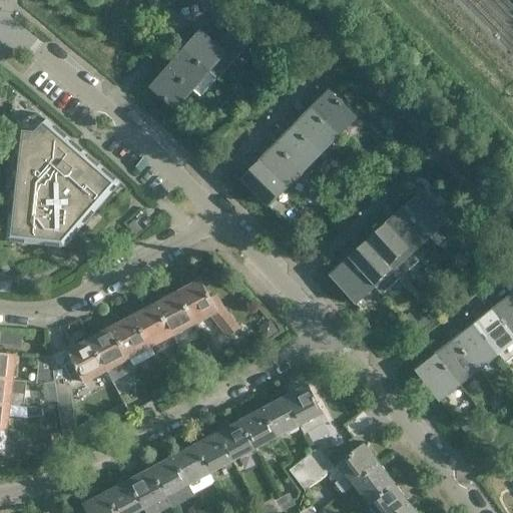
[(208,14),(214,7),(205,0),(200,0),(197,4),(208,14)]
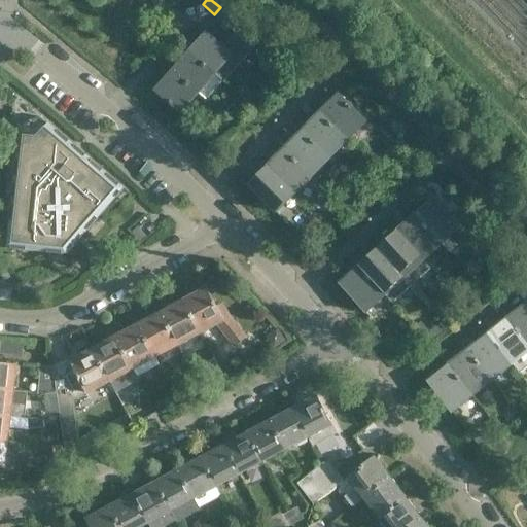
[(225,33),(236,21),(229,14),(218,27),(225,33)]
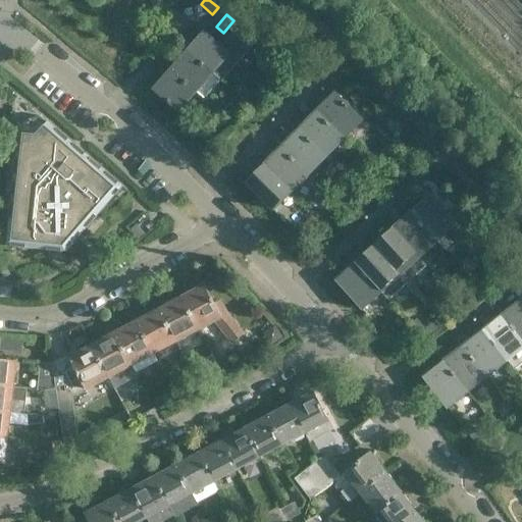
[(229,38),(240,25),(233,20),(223,33),(229,38)]
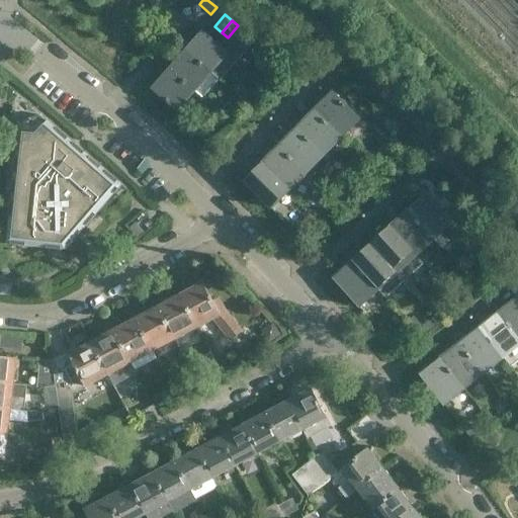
[(203,32),(185,53),(210,74),(211,73),(221,80),(255,39),(238,25),(228,37),(222,32),(214,26),(207,35),(203,32)]
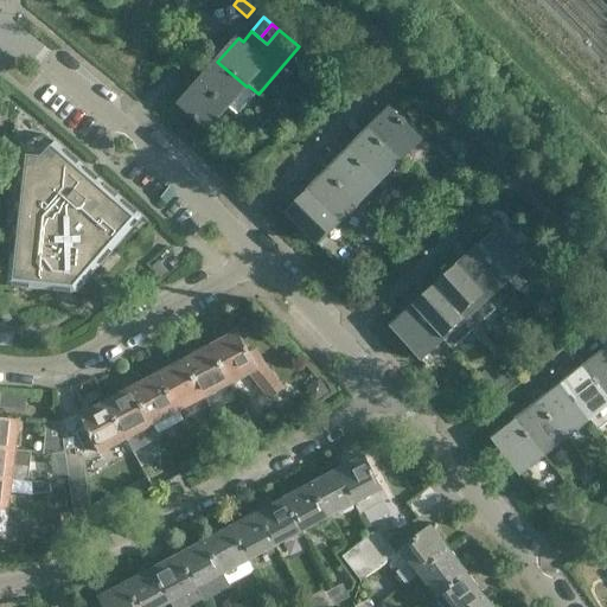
[(228,108),(247,87),(217,62),(198,83),(228,108)]
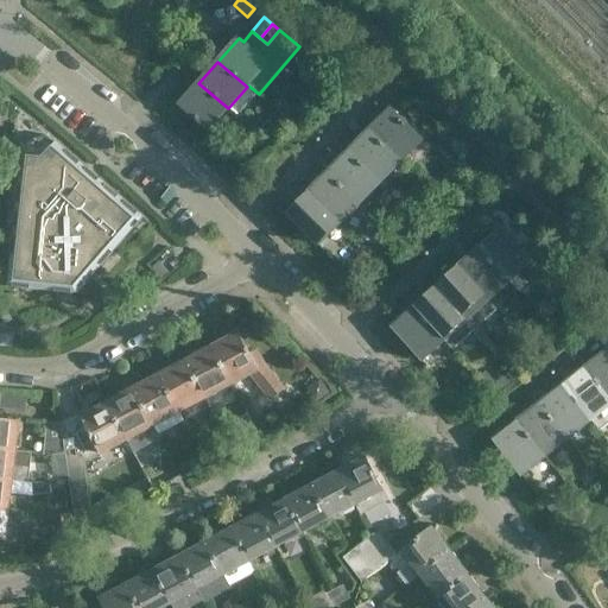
[(209,131),(228,108),(198,83),(179,106),(209,131)]
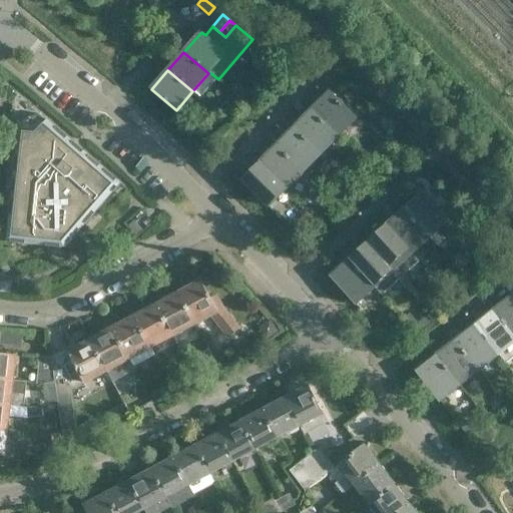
[(312,109),(339,135),(357,117),(330,91),(312,109)]
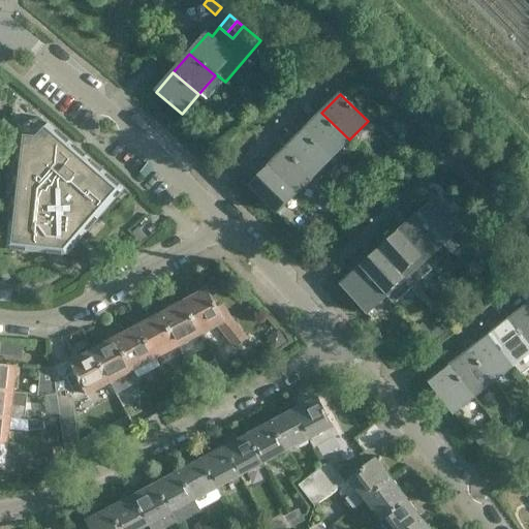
[(332,158),(349,139),(321,113),(304,130),(332,158)]
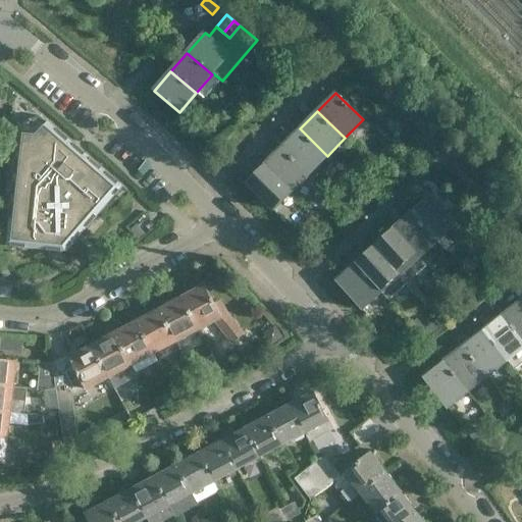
[(42,116),(20,124),(8,246),(66,251),(122,187),(86,154),(84,155),(74,147),(75,145),(42,116)]
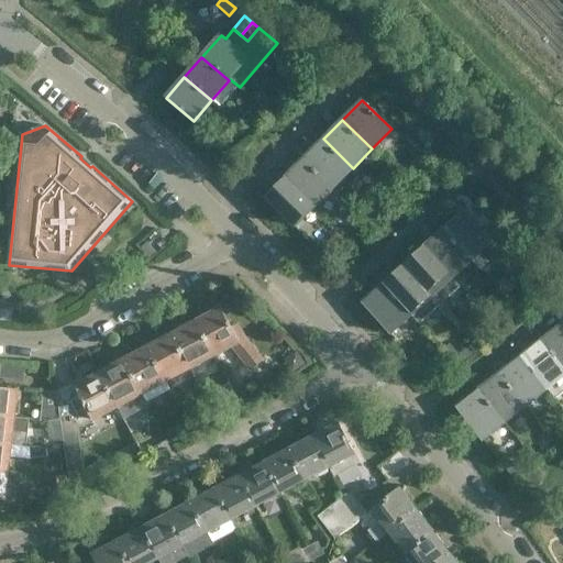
[(334,188),(353,168),(323,139),(305,158),(334,188)]
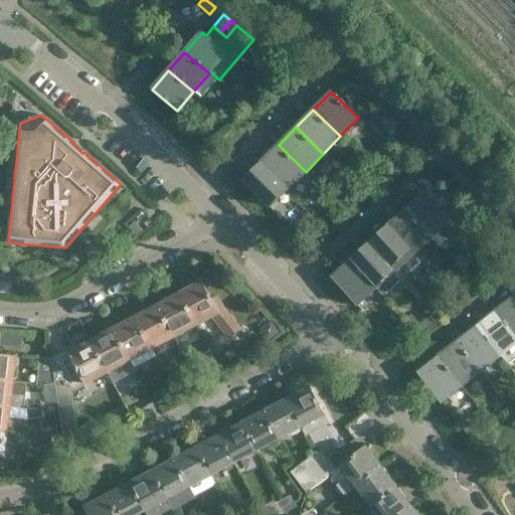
[(262,162),(289,189),(306,172),(279,145),(262,162)]
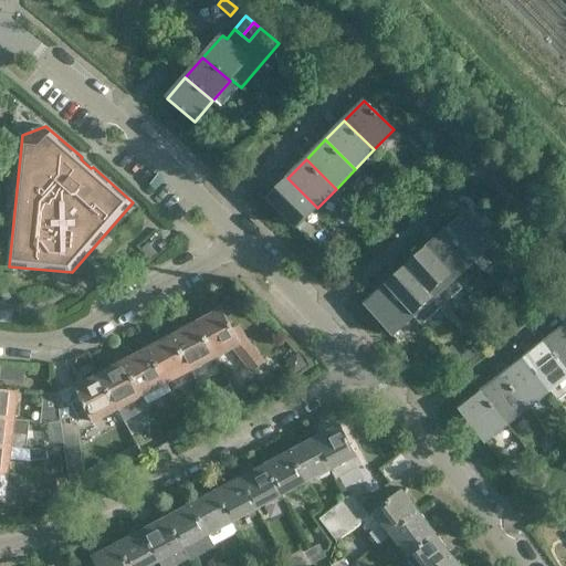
[(297,228),(317,208),(287,178),(268,198),(297,228)]
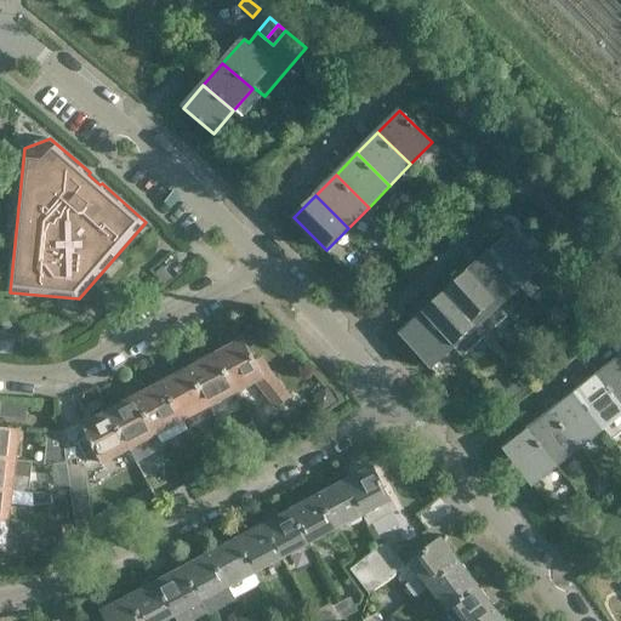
[(490,252),(522,286),(545,266),(513,232),(490,252)]
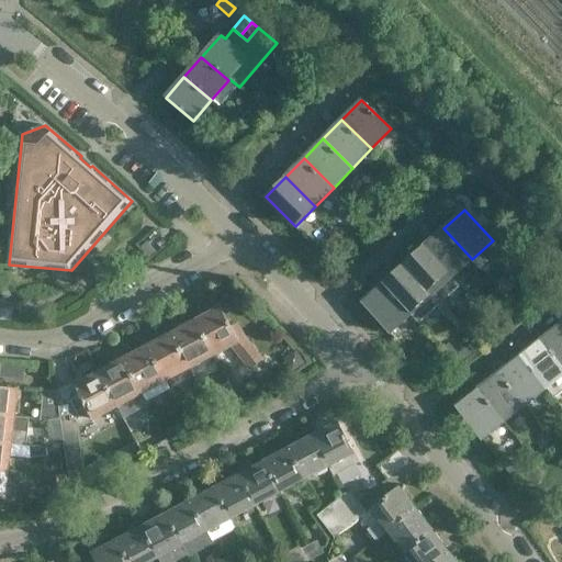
[(451,278),(472,259),(444,228),(424,246),(451,278)]
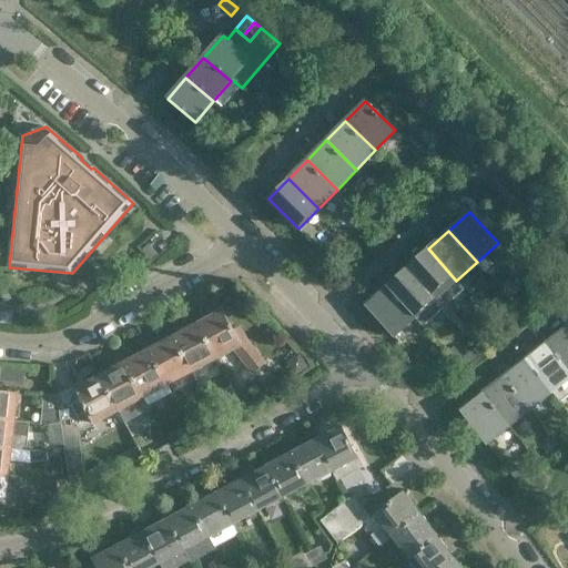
[(442,305),(462,286),(456,281),(428,249),(407,267),(442,305)]
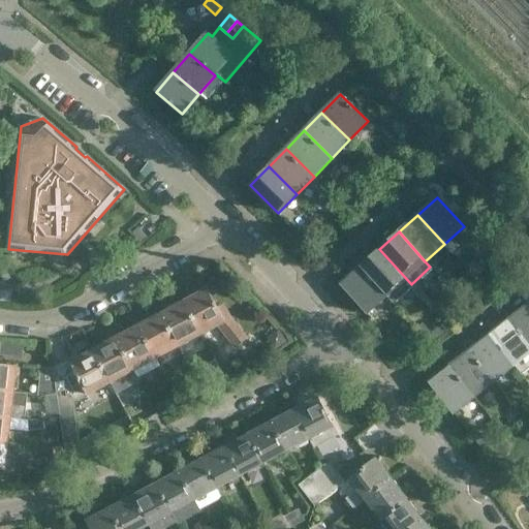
[(393,302),(411,284),(379,249),(360,267),(387,296),(393,302)]
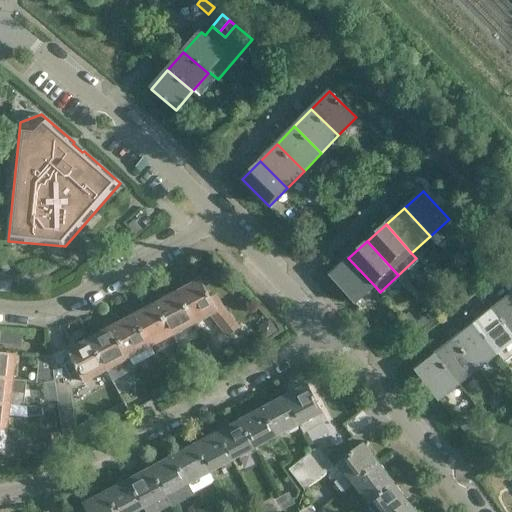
[(356,303),(375,286),(348,258),(330,275),(356,303)]
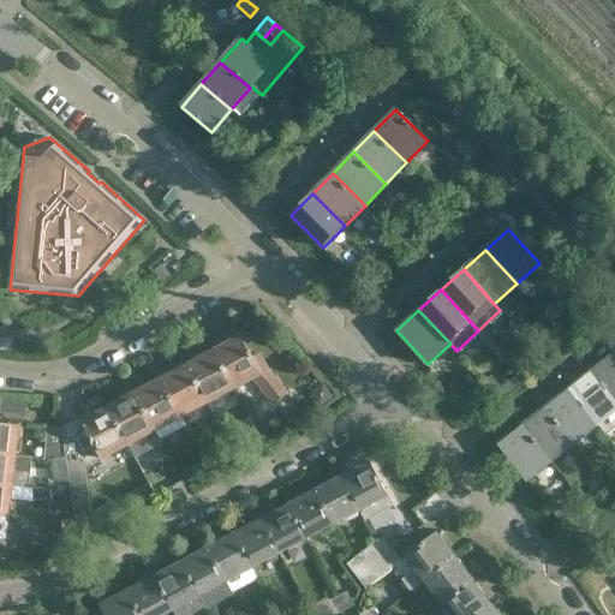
[(224,369),(234,388),(254,377),(274,404),(286,393),(267,369),(267,368),(263,369),(255,354),(251,356),(242,336),(214,351),(224,369)]
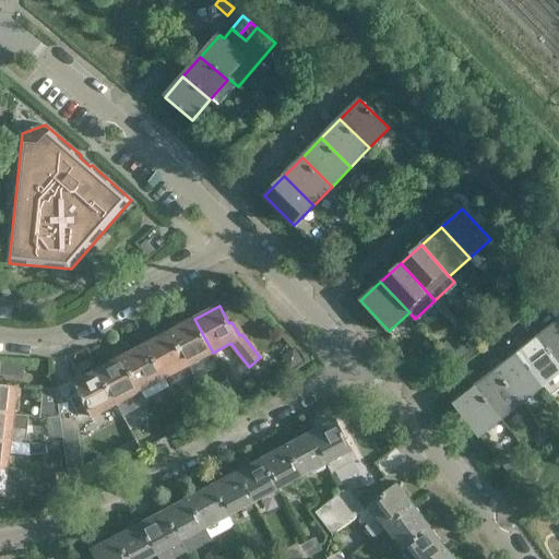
[(188,365),(213,353),(203,335),(194,319),(170,332),(188,365)]
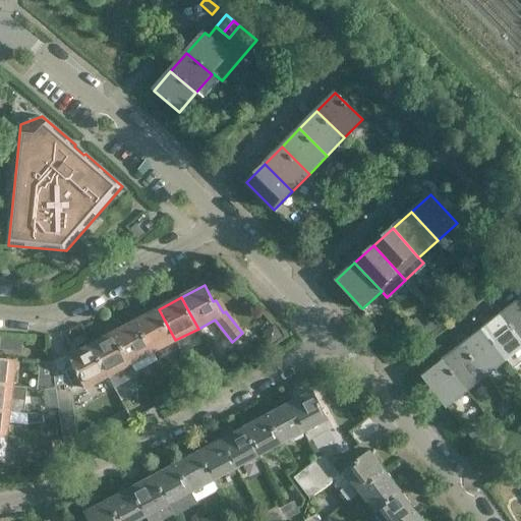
[(520,297),(502,313),(520,337),(520,297)]
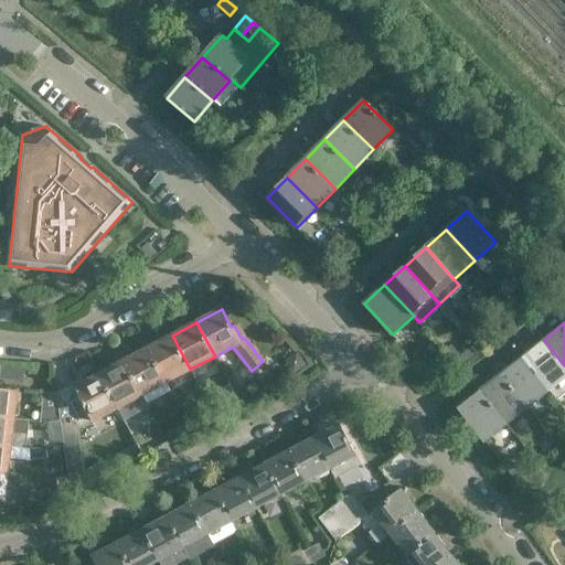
[(166,382),(167,382),(190,369),(172,336),(148,349),(150,353),(166,382)]
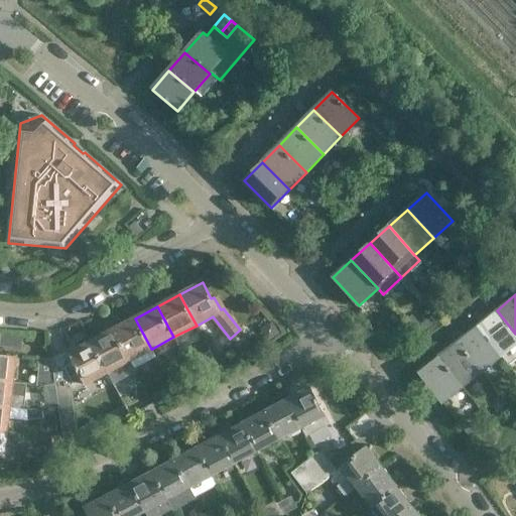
[(515,334),(497,310),(483,321),(477,326),(501,356),(515,343),(515,334)]
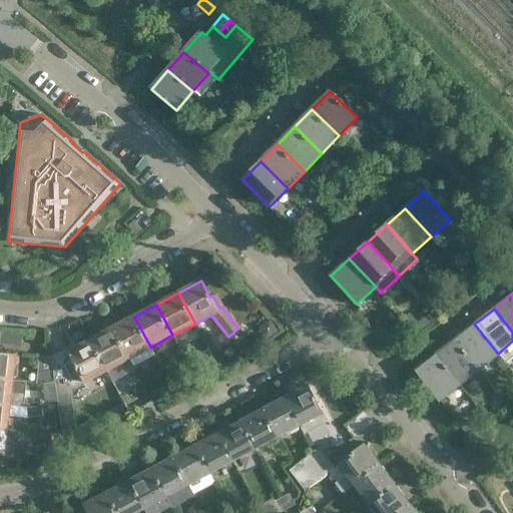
[(128,359),(150,347),(136,321),(134,317),(112,328),(128,359)]
